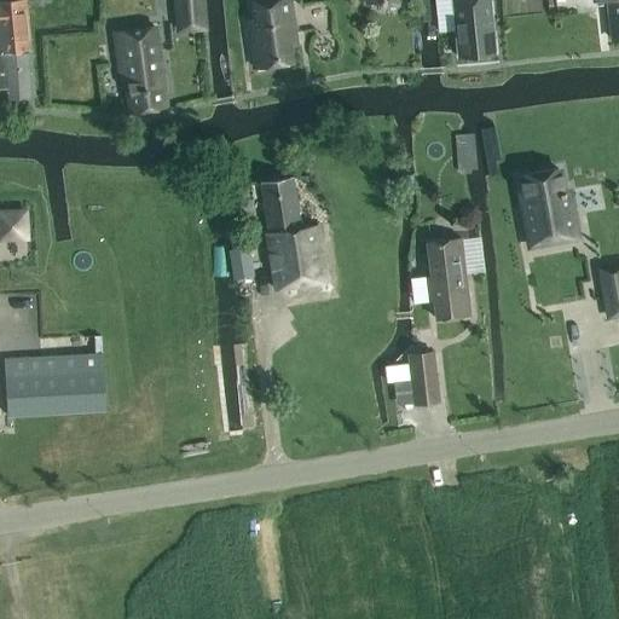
[(6,0),(0,0),(0,96),(35,93),(28,4),(52,3),(51,0),(6,0)]
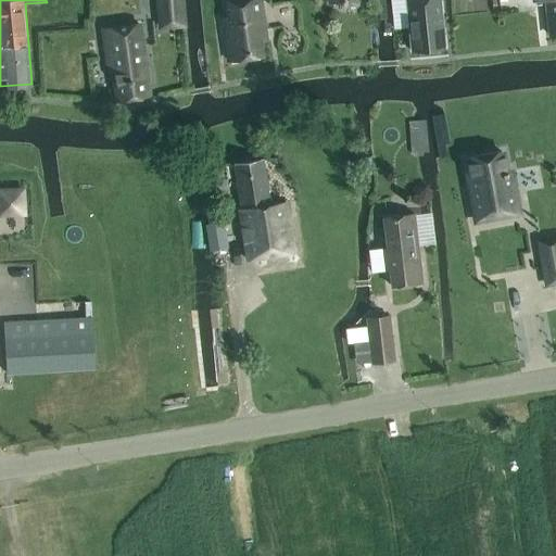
[(268,40),(262,0),(226,0),(232,35),(226,36),(229,61),(263,55),(262,41),(268,40)]
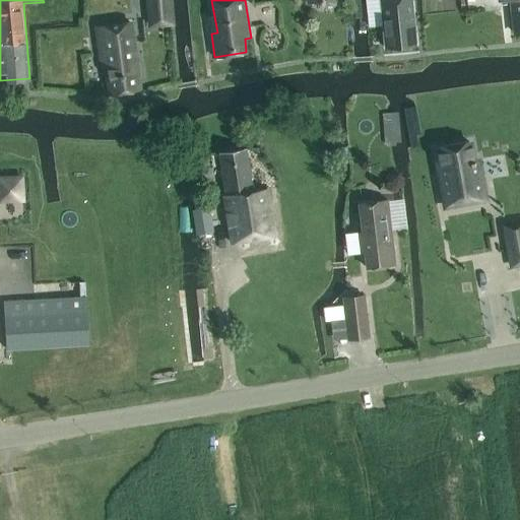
[(378,0),(384,49),(417,46),(413,12),(412,0),(378,0)]
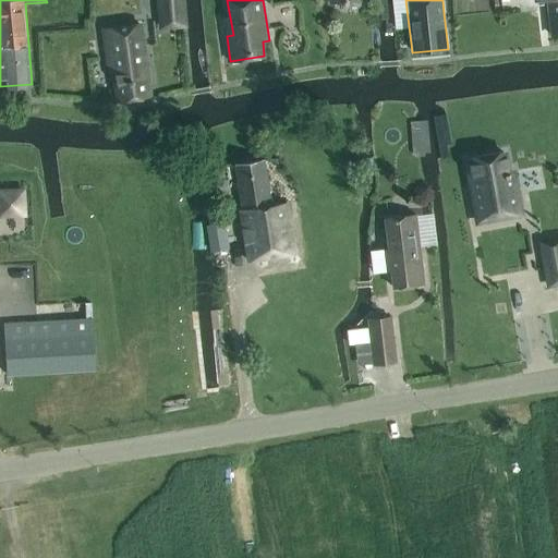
[(557,0),(535,0),(536,2),(548,0),(553,36),(557,35),(557,0)]
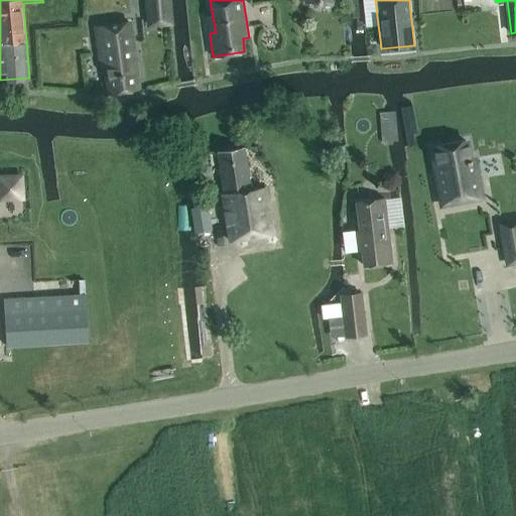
[(139,89),(129,22),(96,27),(102,67),(105,67),(109,93),(139,89)]
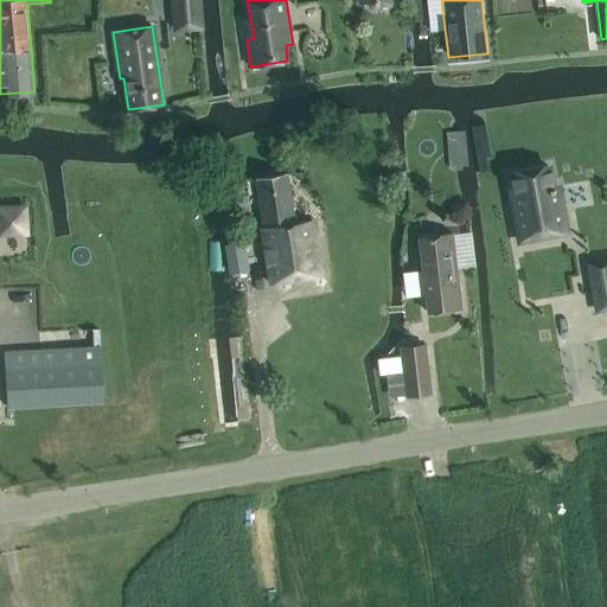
[(508,172),(521,240),(564,231),(556,184),(550,185),(547,164),(508,172)]
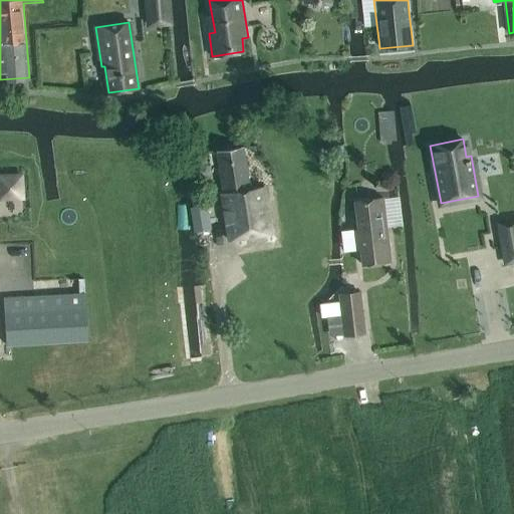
[(265,186),(250,189),(243,147),(217,151),(223,193),(221,193),(229,241),(272,234),(265,186)]
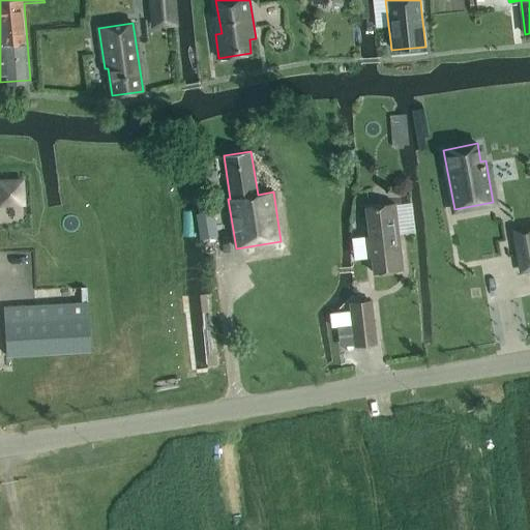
[(365,207),(373,272),(402,269),(394,203),(365,207)]
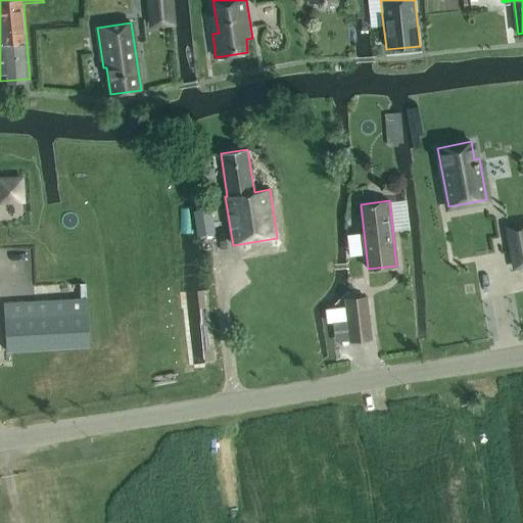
[(192,209),(197,235),(214,232),(209,207),(192,209)]
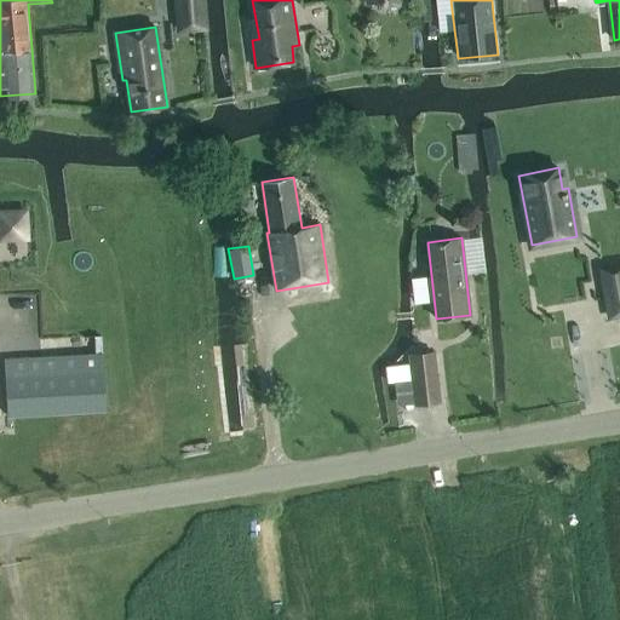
[(619,276),(602,280),(609,316),(619,314),(619,276)]
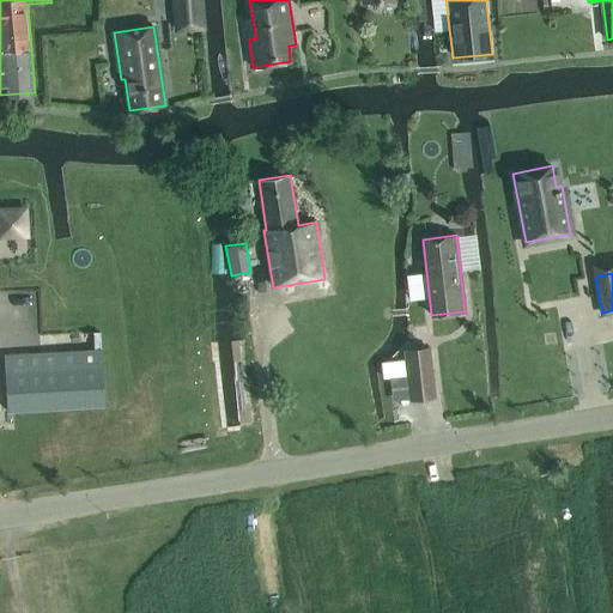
[(13,353),(25,353),(26,328),(13,328),(13,353)]
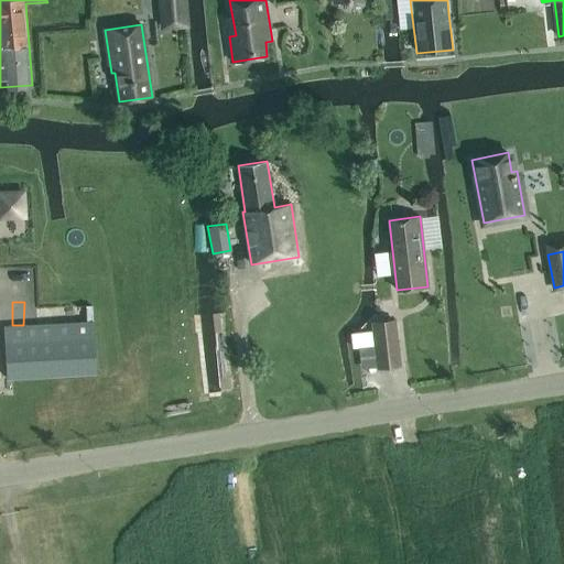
[(394,322),(371,325),(377,368),(400,366),(394,322)]
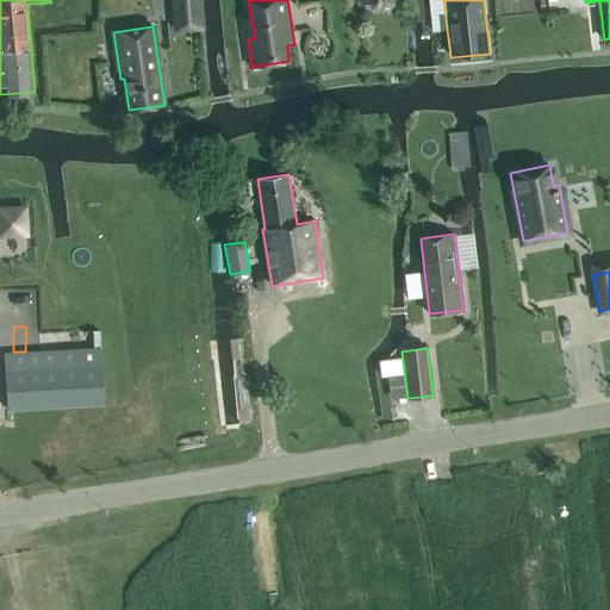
[(8,410),(104,404),(101,365),(6,371),(8,410)]
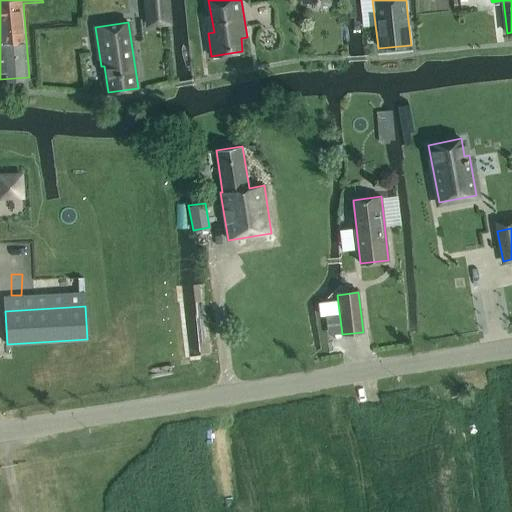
[(35,511),(34,500),(21,501),(22,511),(35,511)]
